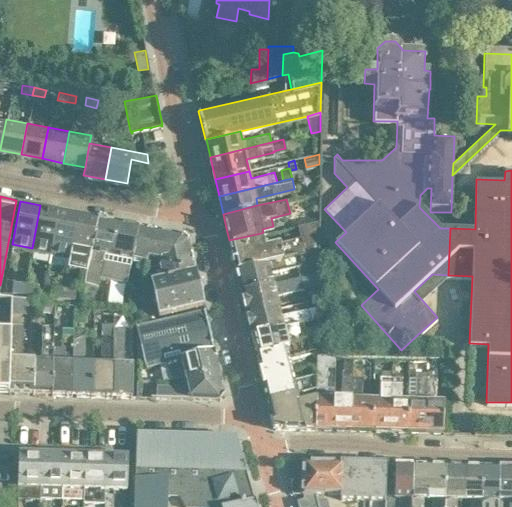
[(59,208),(40,205),(32,248),(51,252),(59,208)]
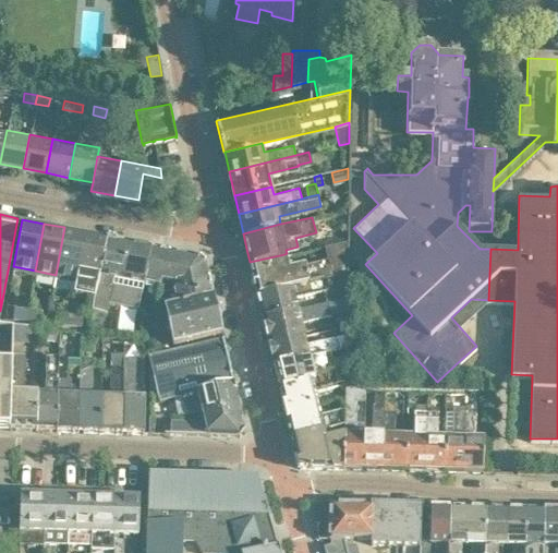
[(56,275),(53,285),(74,289),(75,278),(85,231),(76,229),(64,227),(56,275)]
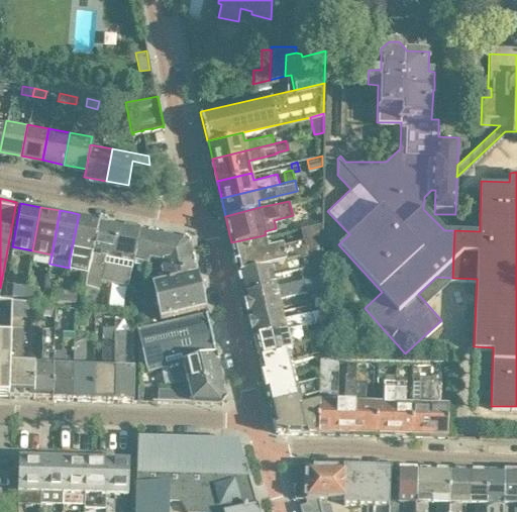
[(79,214),(70,258),(69,268),(68,269),(87,273),(85,285),(86,285),(99,218),(79,214)]
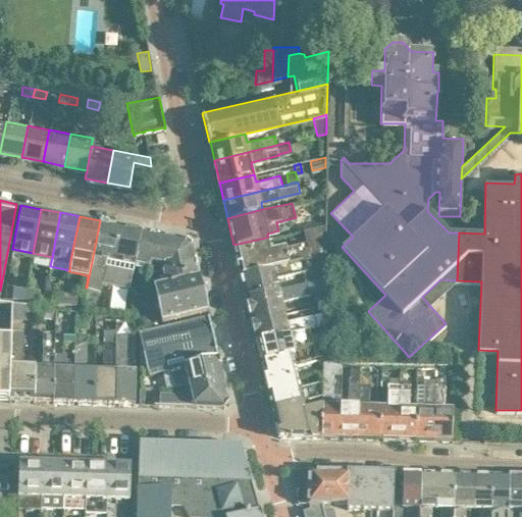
[(142,228),(100,220),(87,288),(100,291),(102,280),(129,287),(132,278),(135,261),(142,228)]
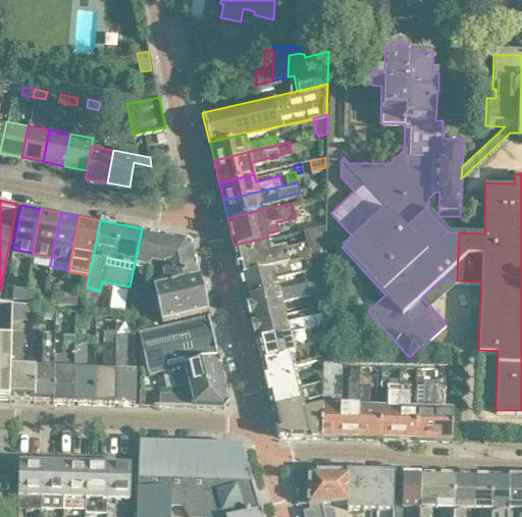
[(266,238),(233,245),(240,269),(240,272),(303,258),(305,269),(303,270),(306,280),(308,280),(323,276),(324,253),(324,223),(303,228),(306,242),(297,244),(269,251),(266,238)]
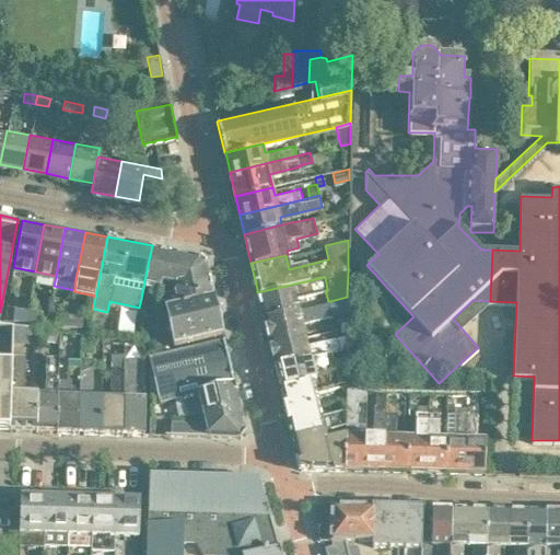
[(152,245),(144,280),(162,284),(163,279),(173,281),(182,276),(187,252),(152,245)]
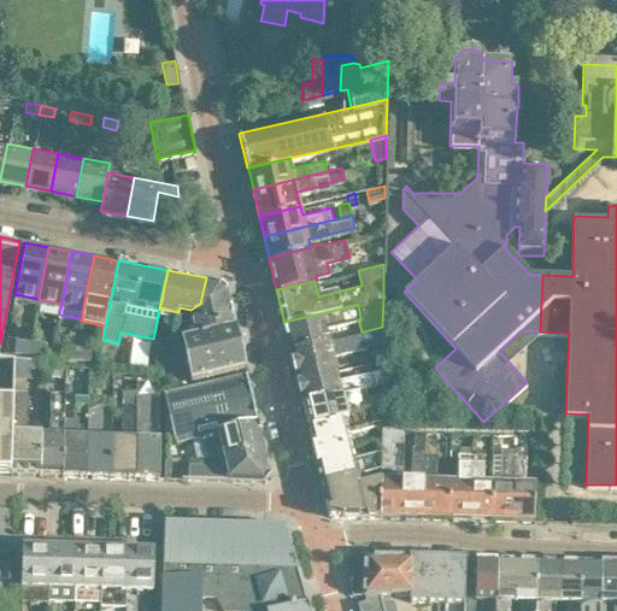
[(182,335),(195,333),(235,324),(227,287),(221,281),(219,281),(206,277),(200,304),(191,310),(192,318),(178,322),(182,335)]
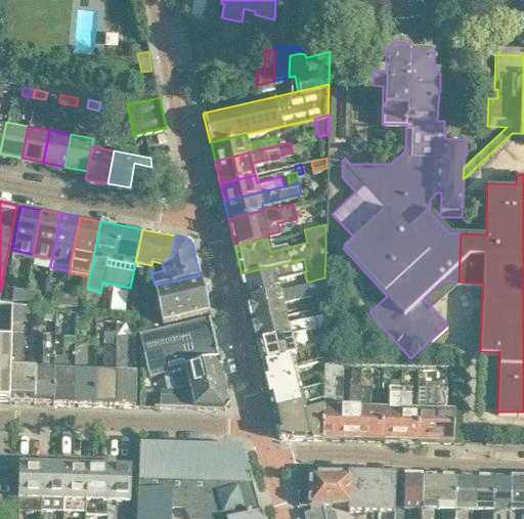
[(304,259),(241,273),(247,296),(279,289),(277,277),(304,271),(306,270),(304,259)]
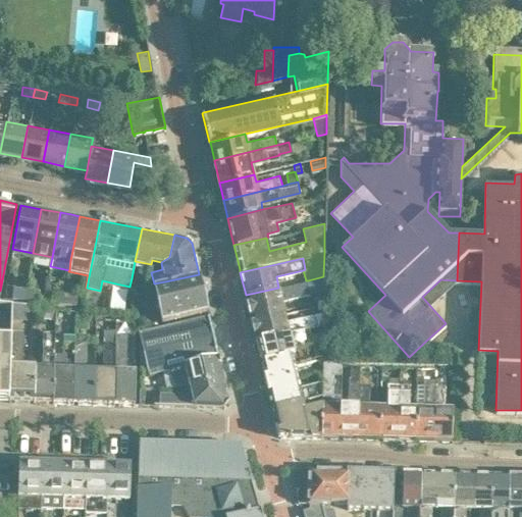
[(162,319),(207,309),(199,274),(165,281),(154,283),(162,319)]
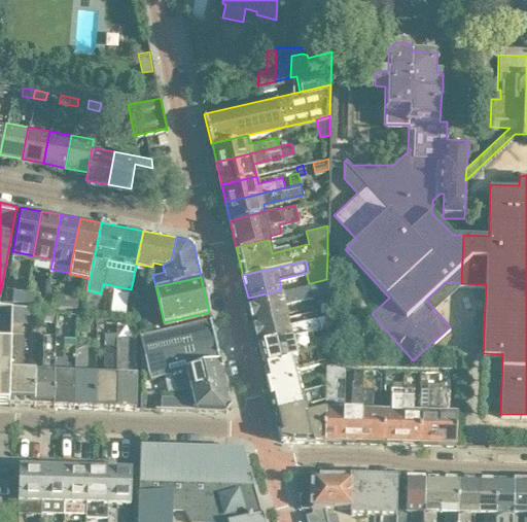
[(131,289),(131,291),(139,289),(141,283),(133,281),(131,289)]
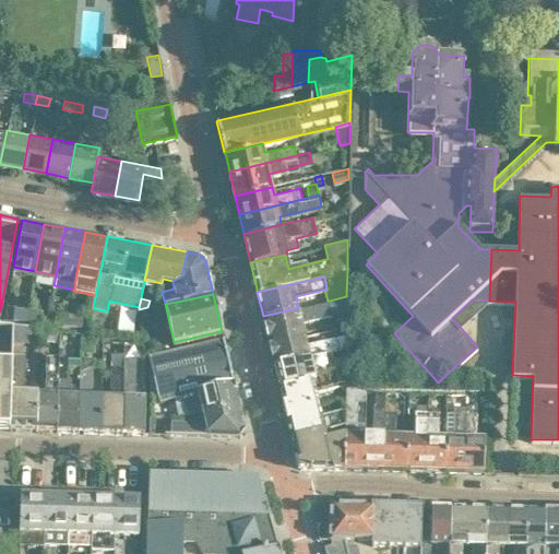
[(299,308),(263,316),(268,338),(304,329),(302,320),(332,314),(330,301),(328,301),(299,308)]
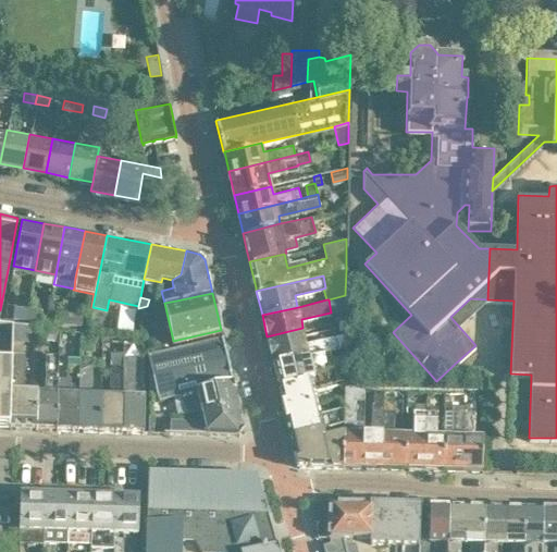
[(13,316),(26,317),(27,306),(14,304),(13,316)]
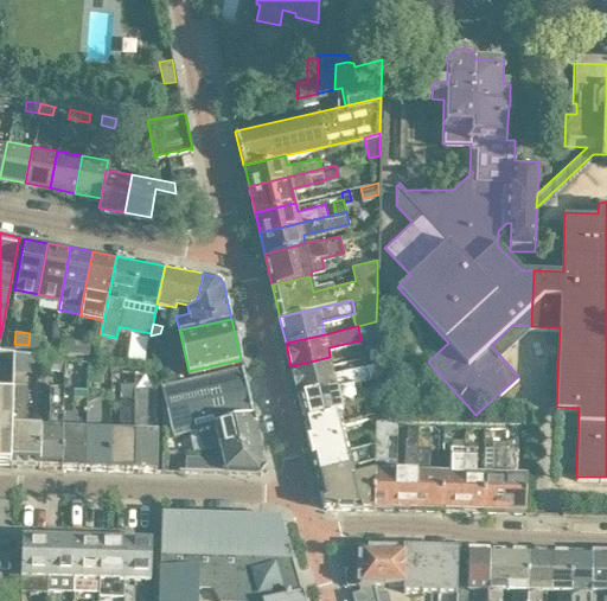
[(29,345),(44,347),(45,334),(30,333),(29,345)]
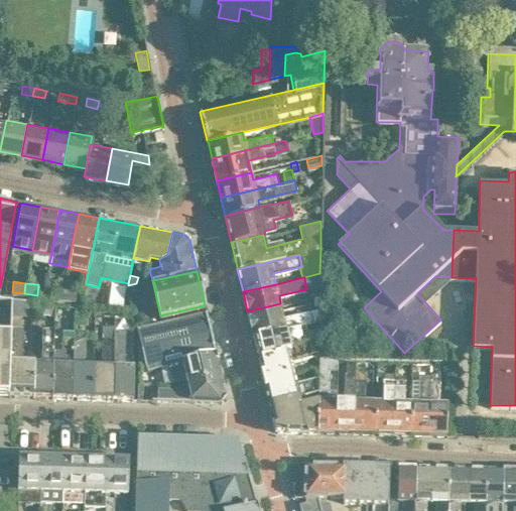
[(50,296),(62,298),(65,287),(51,285),(50,296)]
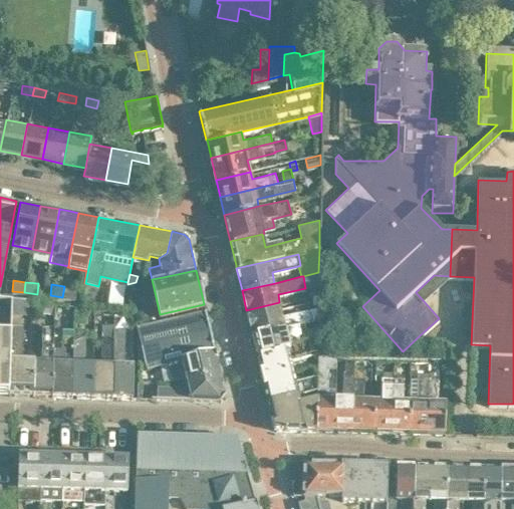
[(62,297),(75,298),(76,287),(64,286),(62,297)]
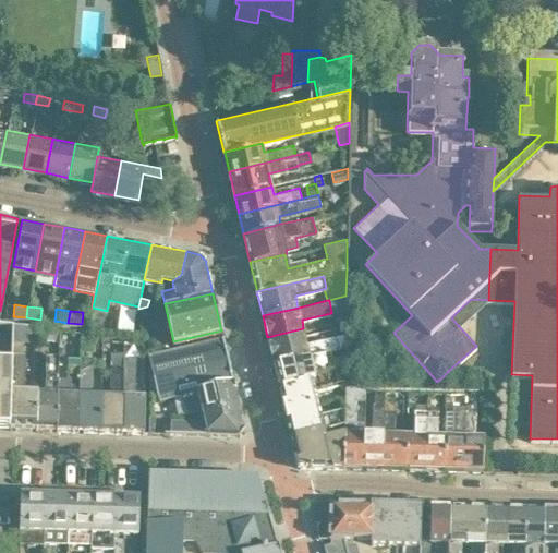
[(36,339),(36,336),(36,324),(13,322),(13,339),(36,339)]
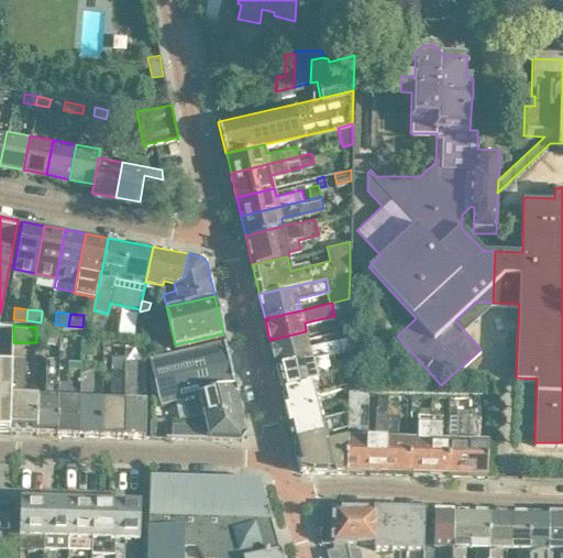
[(36,327),(36,339),(61,341),(61,330),(36,327)]
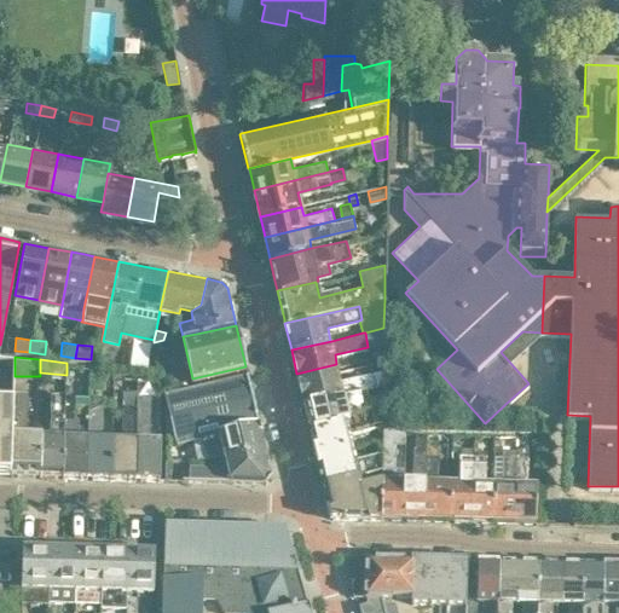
[(336,364),(296,374),(304,402),(343,392),(363,388),(377,385),(374,370),(340,379),(336,364)]
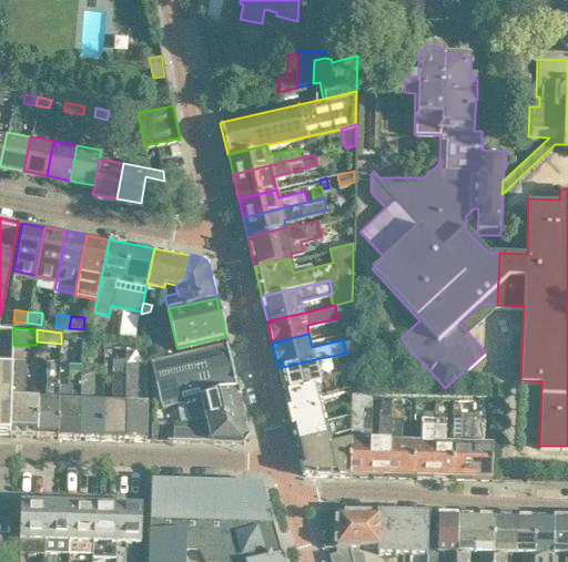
[(82,339),(82,346),(82,353),(95,353),(97,340),(82,339)]
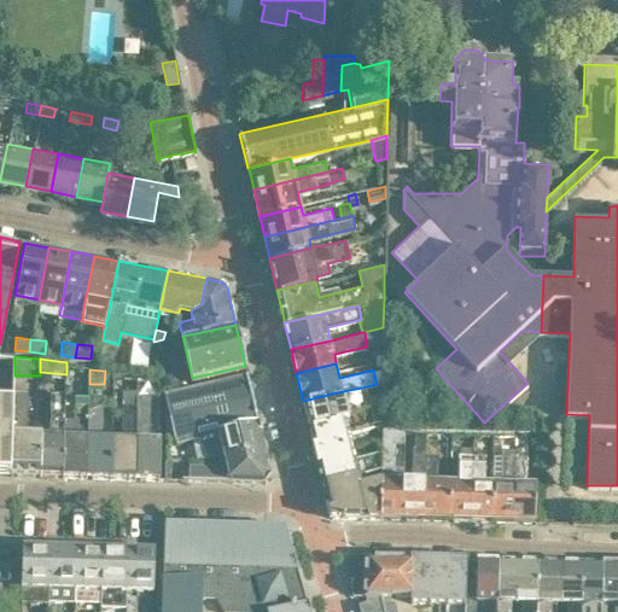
[(258,421),(246,372),(167,390),(173,417),(178,437),(179,439),(193,436),(258,421)]
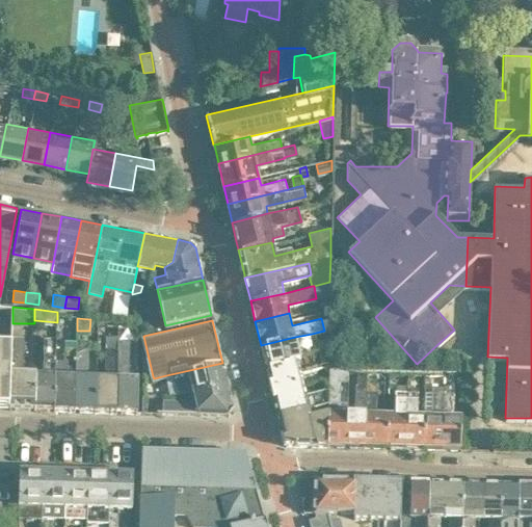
[(295,337),(261,345),(265,365),(328,350),(328,338),(313,342),(312,334),(295,337)]
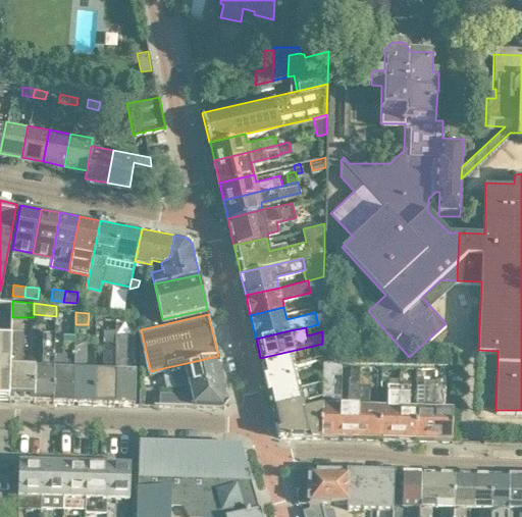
[(11,343),(8,343),(8,344),(9,344),(8,374),(8,397),(7,397),(7,398),(11,398),(33,399),(33,364),(23,363),(23,330),(12,329),(11,329),(11,343)]
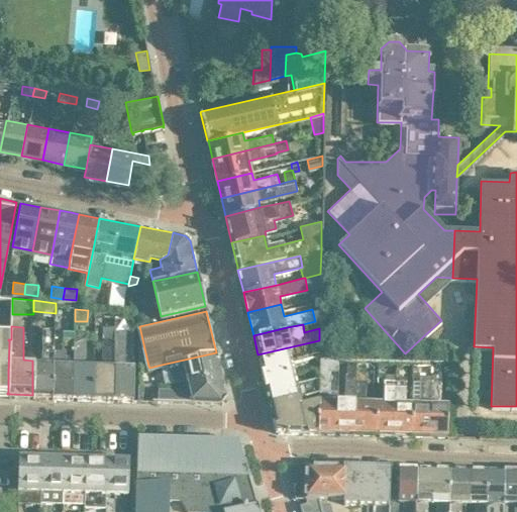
[(35,361),(32,361),(32,395),(54,396),(55,345),(55,328),(44,327),(43,362),(35,361)]
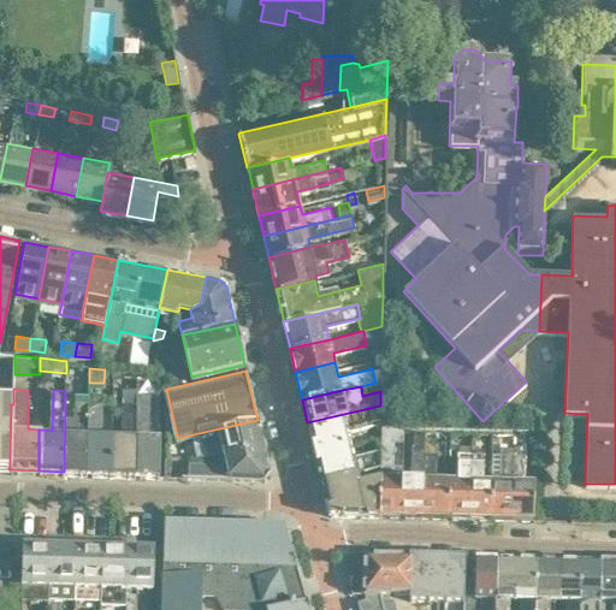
[(137,397),(137,401),(135,474),(158,475),(160,436),(150,434),(152,400),(152,392),(137,392),(137,397)]
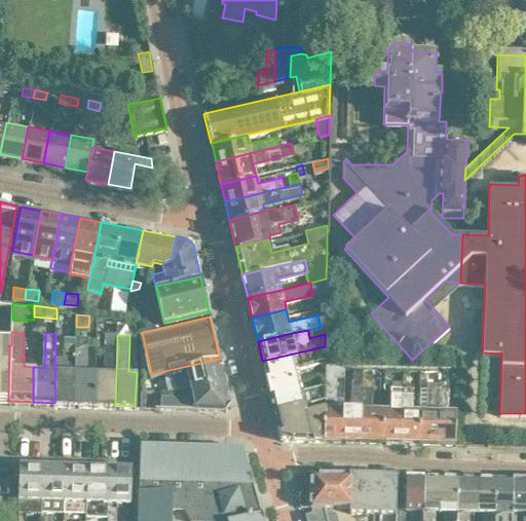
[(73,403),(95,404),(96,370),(86,369),(87,337),(75,336),(75,339),(73,403)]
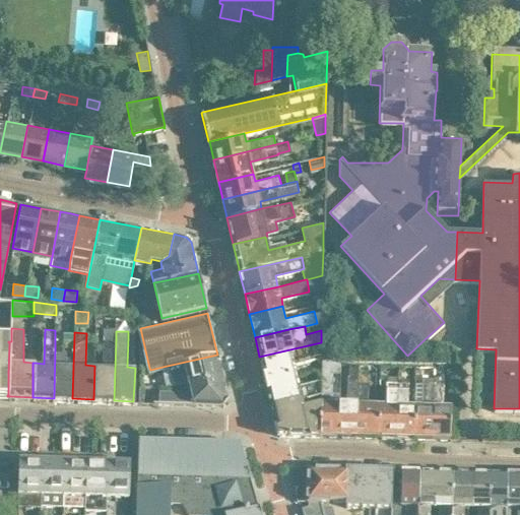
[(94,366),(93,399),(114,400),(116,335),(105,334),(104,366),(94,366)]
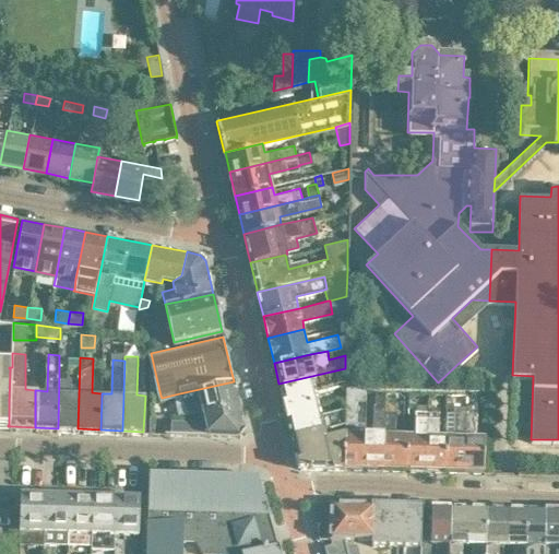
[(59,374),(58,428),(78,428),(80,361),(74,361),(74,368),(68,367),(68,374),(59,374)]
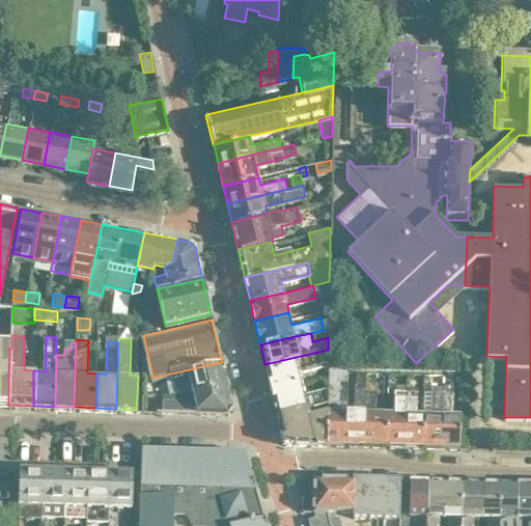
[(0,348),(0,404),(7,405),(7,404),(8,404),(8,381),(9,350),(8,350),(8,349),(0,348)]
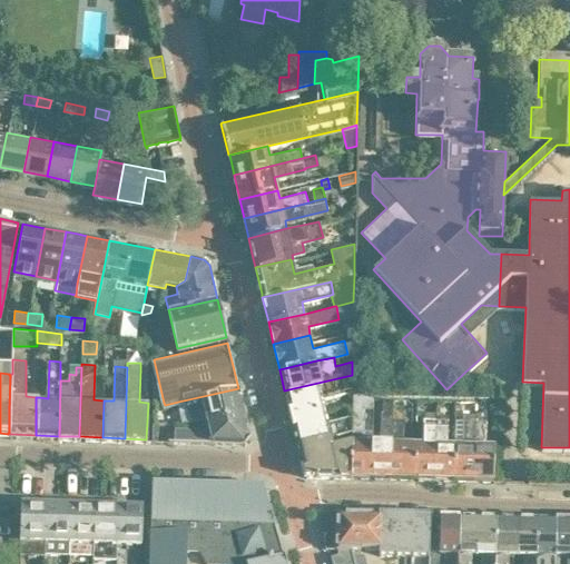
[(284,391),(290,415),(323,407),(321,396),(352,389),(352,375),(284,391)]
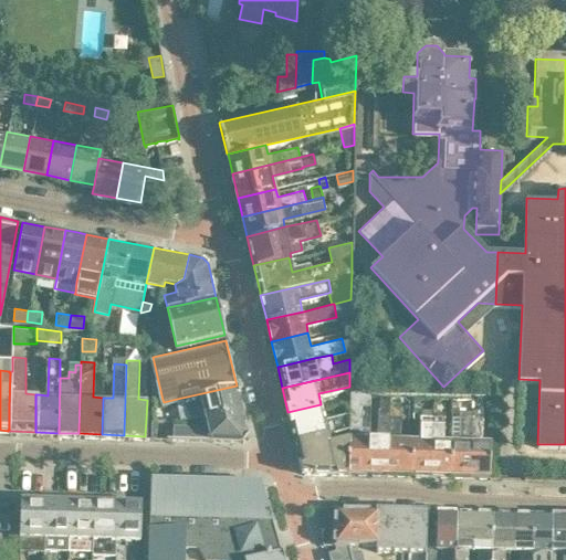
[(158,381),(154,383),(154,402),(163,400),(158,381)]
